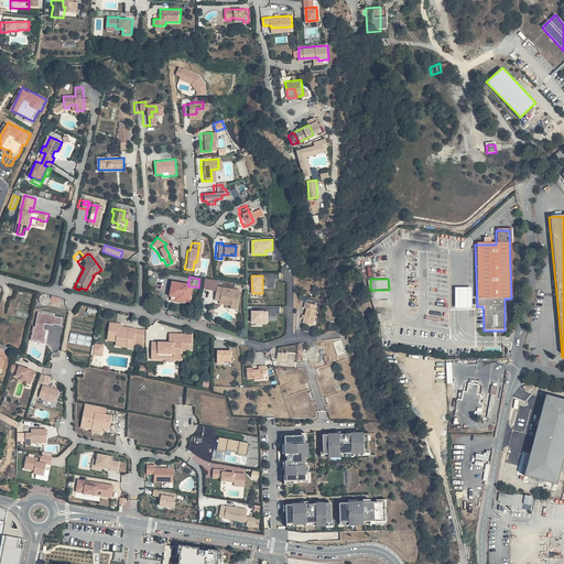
[(185,286),(164,283),(164,289),(165,289),(164,297),(170,297),(170,301),(177,303),(179,296),(183,297),(185,286)]
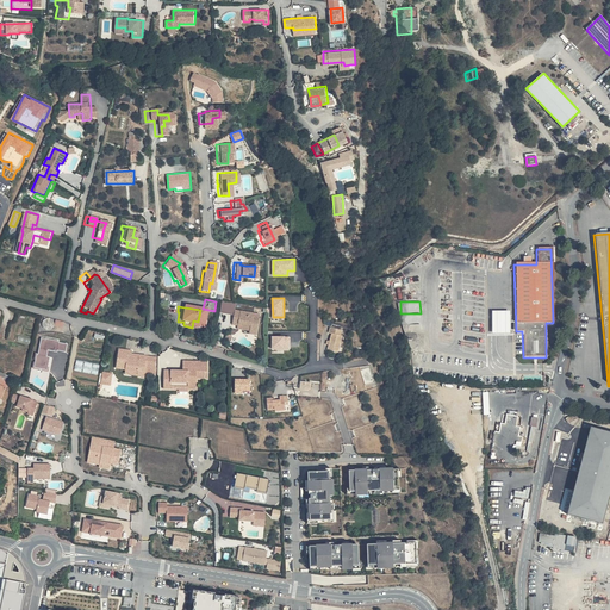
[(255,317),(230,312),(228,327),(234,328),(235,327),(246,328),(246,334),(244,337),(251,337),(255,317)]
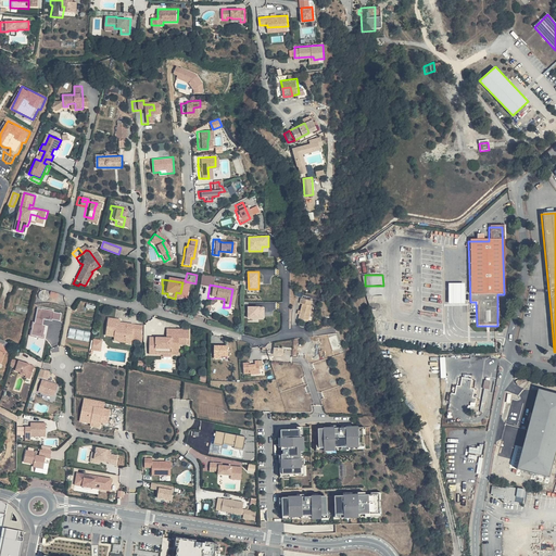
[(465,285),(449,285),(449,305),(465,305),(465,285)]
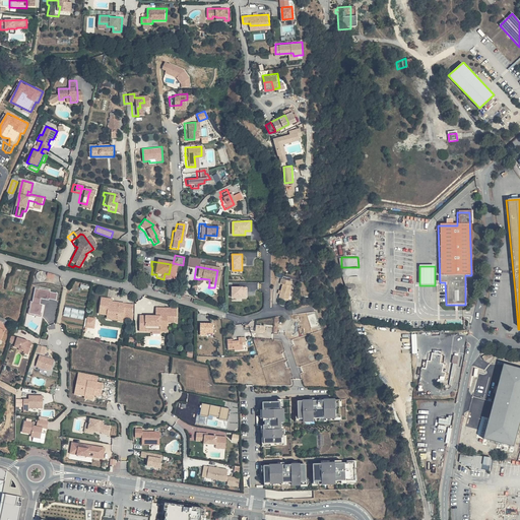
[(277,297),(275,298),(283,299),(285,285),(283,284),(284,280),(274,278),(274,279),(275,283),(277,283),(276,290),(277,297)]
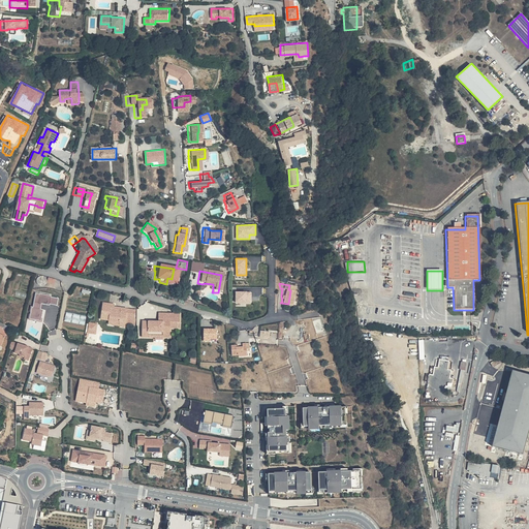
[(252,303),(252,290),(236,291),(237,303),(252,303)]
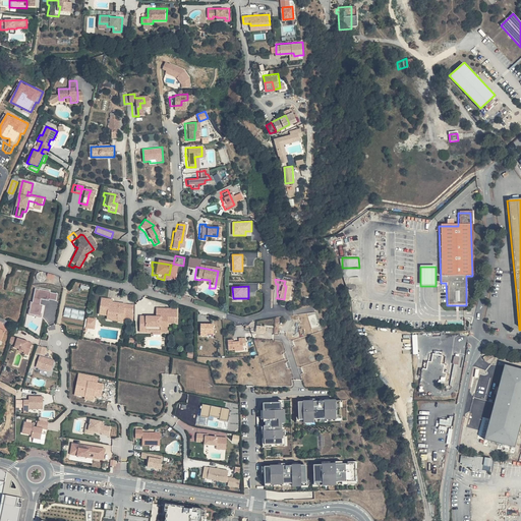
[(35,288),(31,313),(41,315),(43,298),(57,300),(58,292),(35,288)]
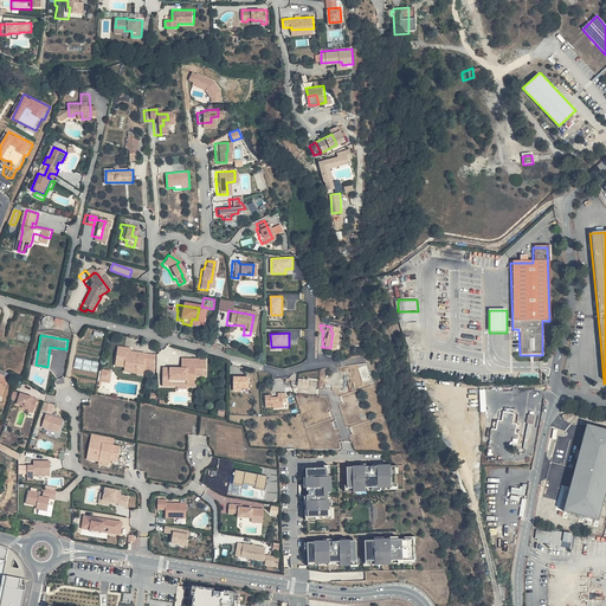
[(103,346),(79,342),(77,354),(101,358),(103,346)]
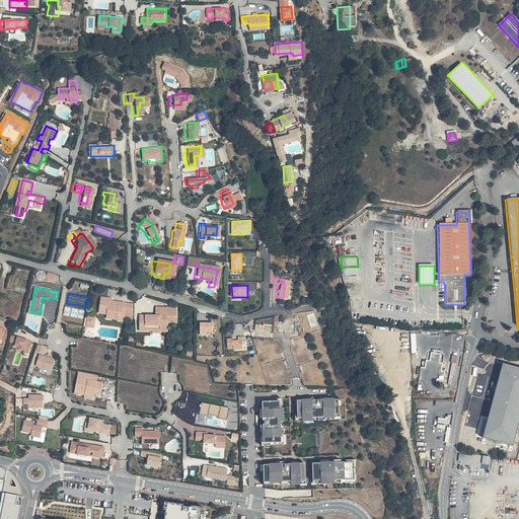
[(104,302),(96,300),(93,314),(101,316),(113,318),(112,322),(116,323),(118,314),(121,314),(120,322),(126,323),(129,306),(115,304),(114,307),(103,305),(104,302)]
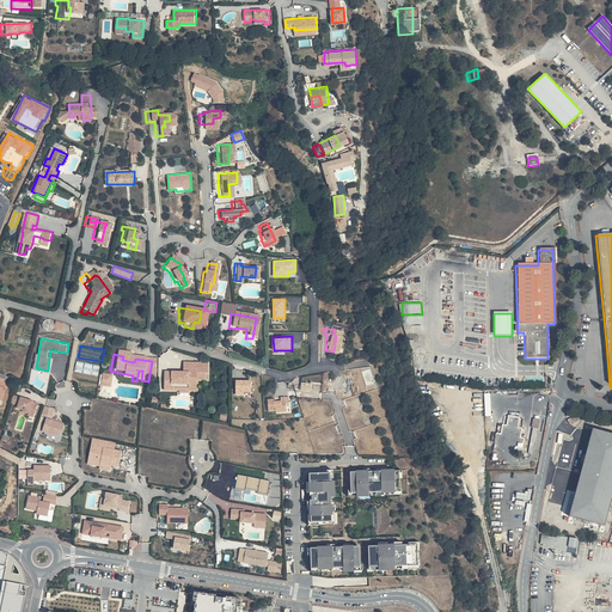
[(101,366),(78,361),(75,371),(98,375),(101,366)]
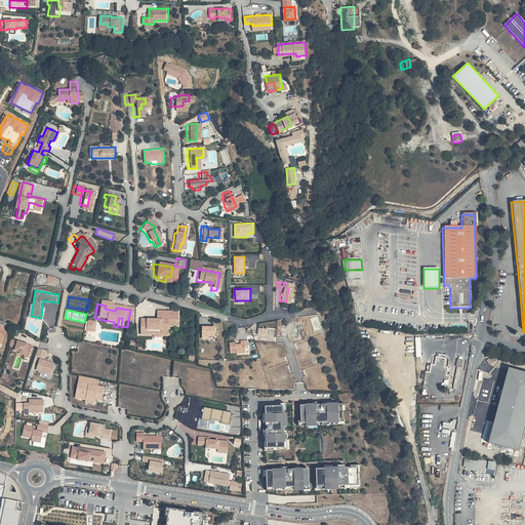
[(154,319),(147,319),(147,321),(144,323),(137,323),(137,334),(150,334),(158,334),(165,334),(165,325),(172,325),(172,319),(174,320),(174,311),(154,311),(154,319)]
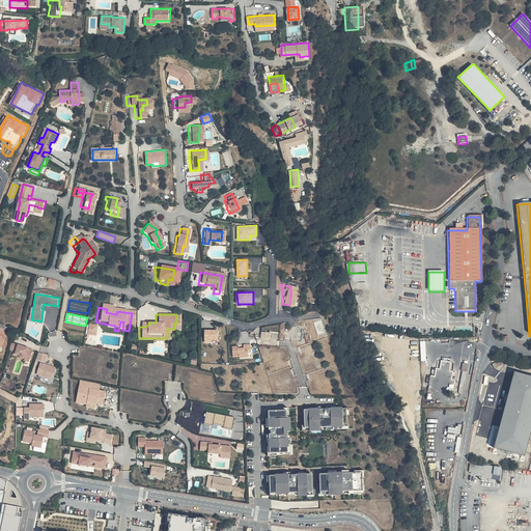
[(91,324),(89,333),(96,334),(99,325),(91,324)]
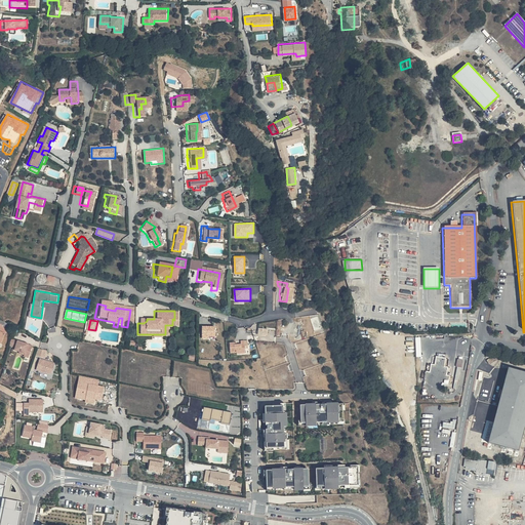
[(33,346),(12,338),(10,346),(16,348),(15,350),(21,352),(30,355),(33,346)]
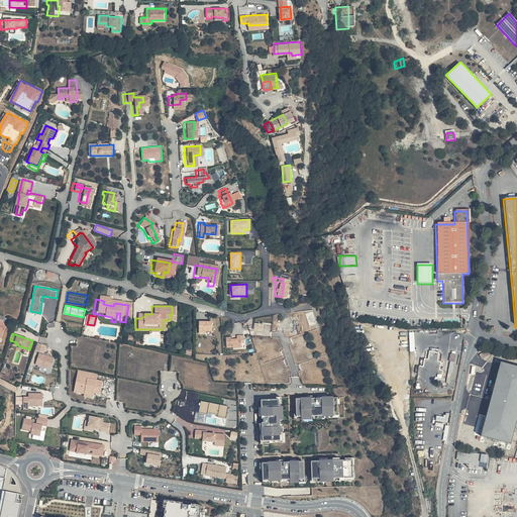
[(237,337),(237,336),(233,336),(233,339),(229,339),(227,340),(227,337),(222,337),(222,346),(228,346),(229,348),(237,348),(237,343),(237,341),(237,337)]
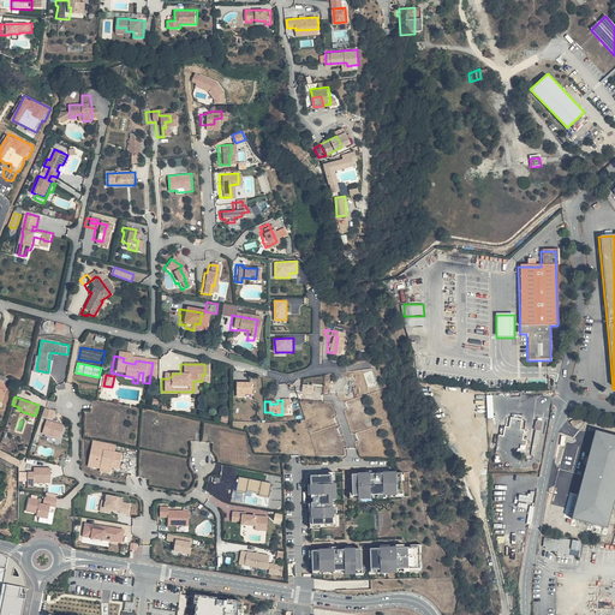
[(58,410),(46,407),(43,417),(48,418),(54,419),(58,410)]
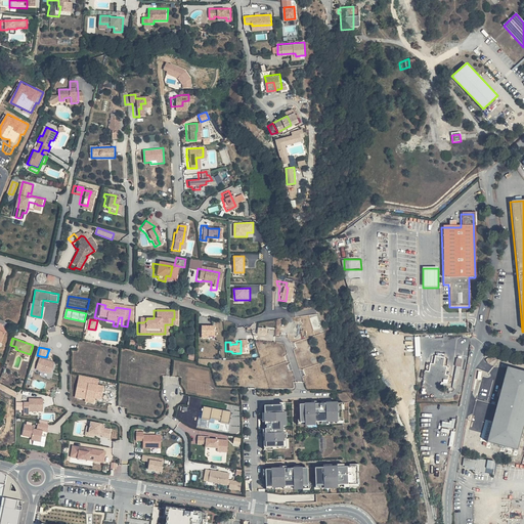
[(56,363),(41,358),(37,368),(52,374),(56,363)]
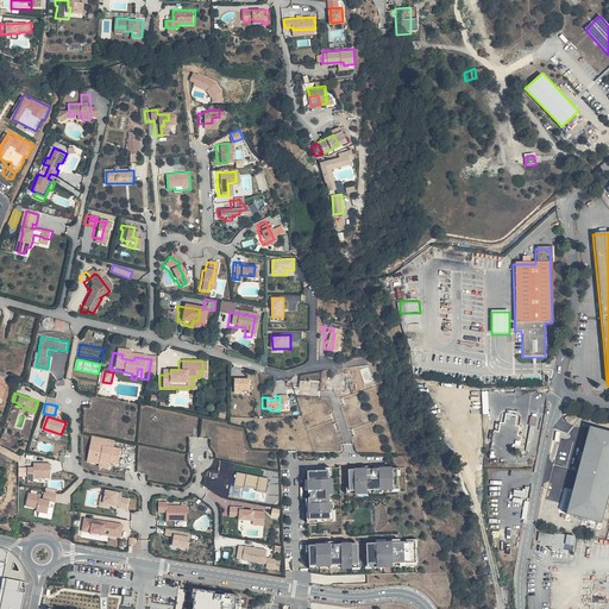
[(115,446),(117,439),(92,435),(88,462),(100,464),(99,466),(111,469),(112,463),(119,464),(123,447),(115,446)]
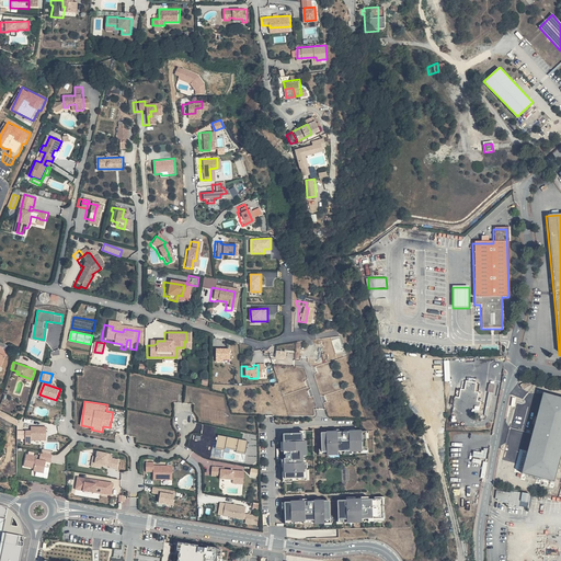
[(23,431),(18,431),(18,441),(23,441),(38,442),(39,426),(24,426),(23,431)]
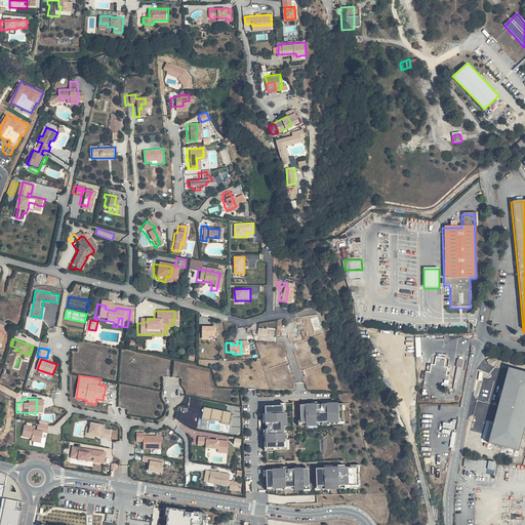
[(278,404),(259,404),(260,446),(281,445),(278,404)]
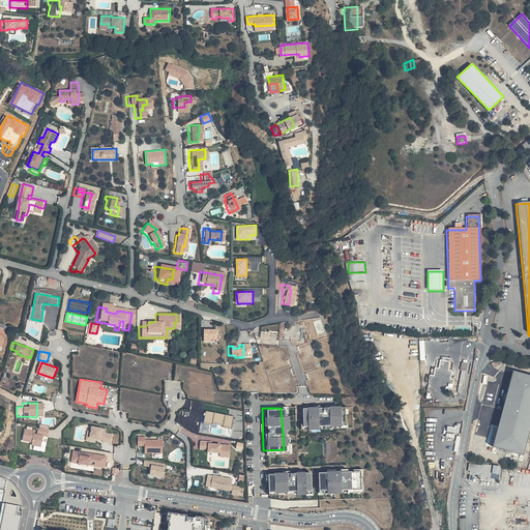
[(341,408),(299,409),(300,427),(342,425),(341,408)]
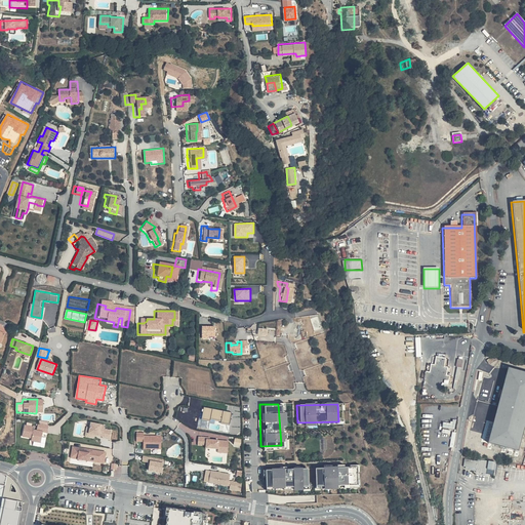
[(230,422),(232,412),(205,406),(203,417),(230,422)]
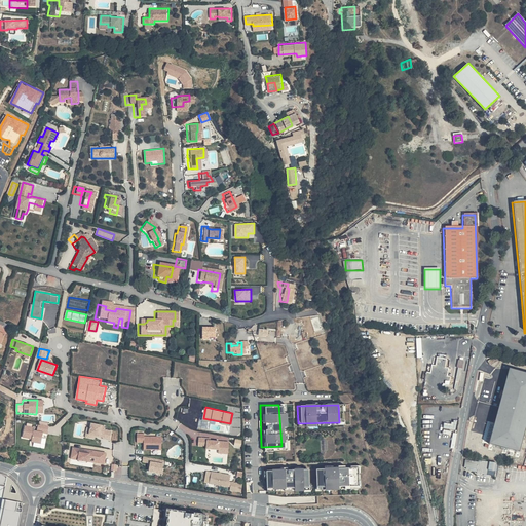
[(24,426),(23,438),(32,439),(32,442),(42,443),(43,431),(48,433),(49,423),(39,421),(38,427),(24,426)]
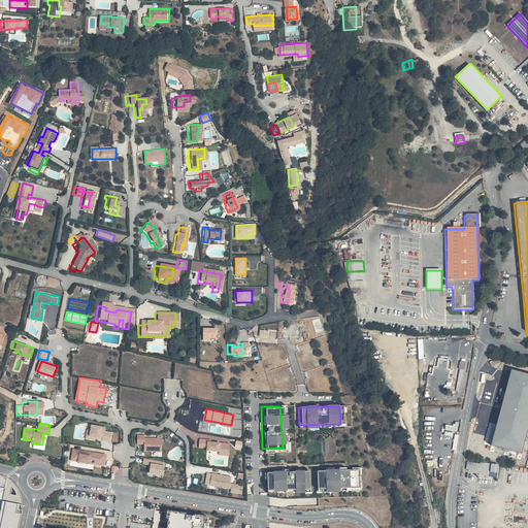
[(89,424),(87,438),(97,440),(97,438),(111,440),(113,431),(106,430),(106,426),(89,424)]
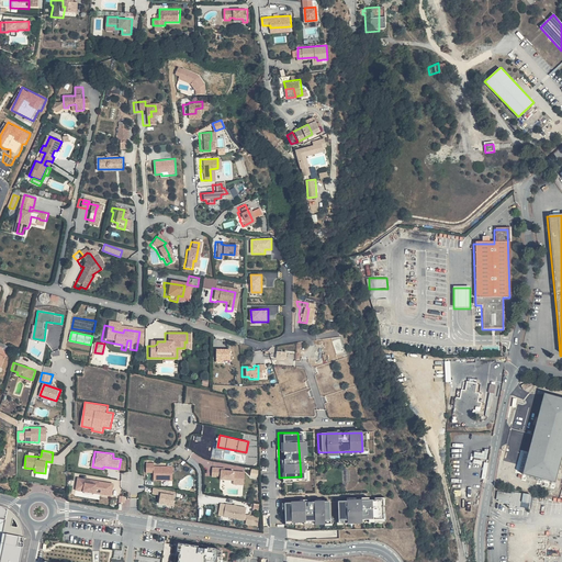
[(148,460),(142,460),(141,469),(147,469),(147,476),(166,479),(167,465),(148,463),(148,460)]
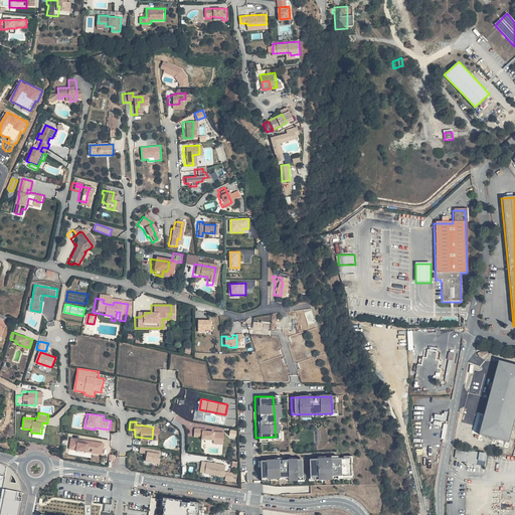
[(197,427),(189,426),(188,435),(196,436),(195,438),(207,439),(207,440),(217,442),(218,432),(200,430),(196,430),(197,427)]
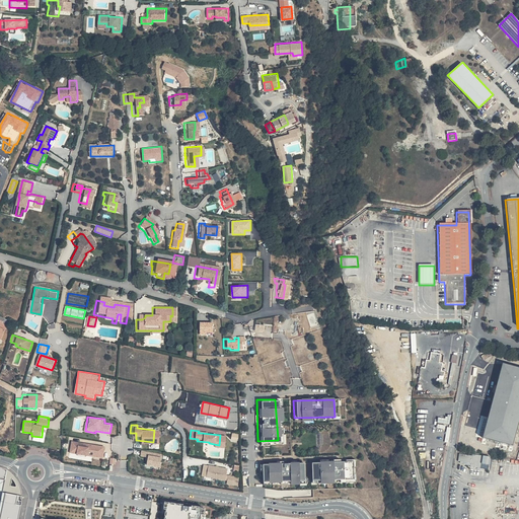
[(70,454),(103,458),(105,445),(72,441),(70,454)]
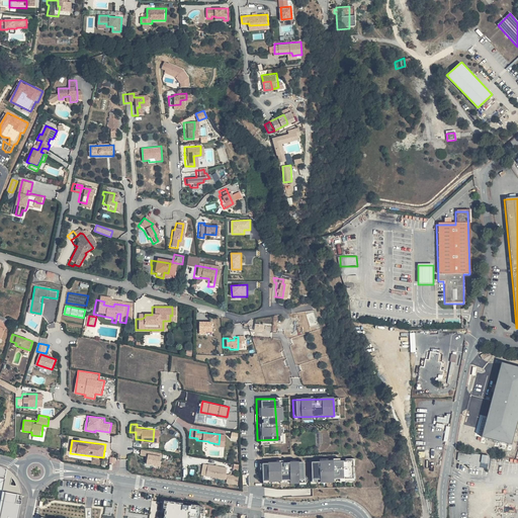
[(160,466),(163,453),(142,448),(141,454),(149,456),(147,463),(160,466)]
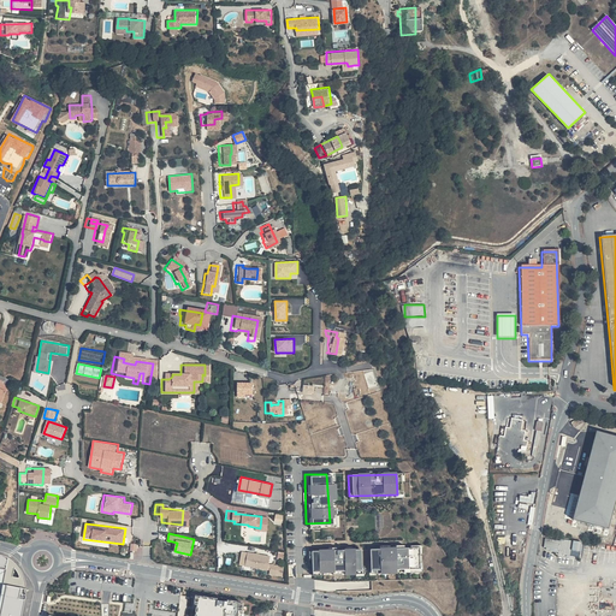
[(561,542),(545,539),(544,548),(560,550),(558,555),(580,560),(582,544),(561,539),(561,542)]
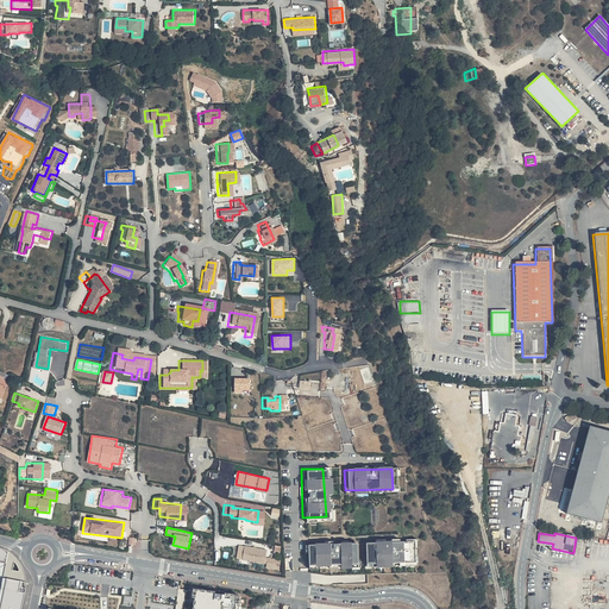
[(410,542),(360,544),(362,565),(410,563),(410,542)]
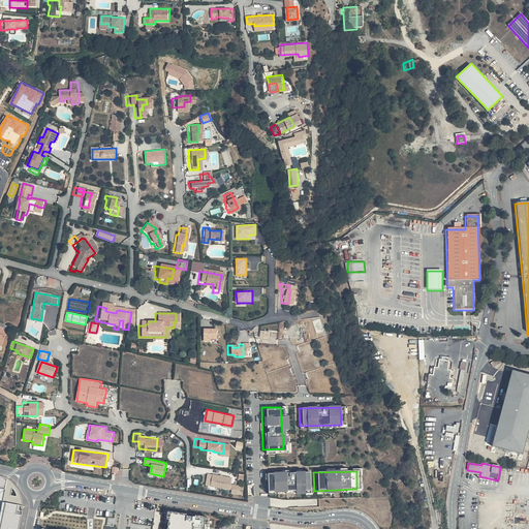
[(304,472),(263,472),(263,492),(305,491),(304,472)]
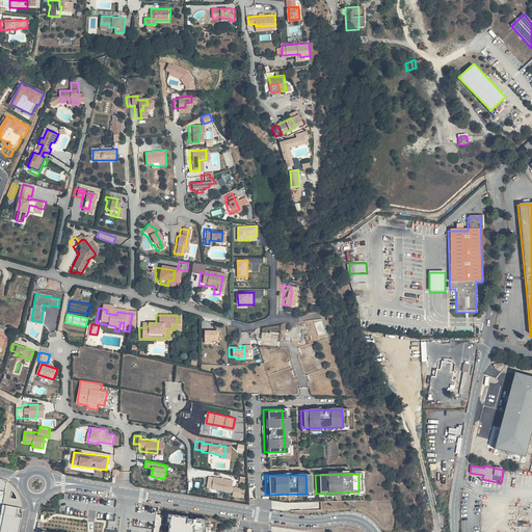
[(0,531),(19,531),(24,507),(15,505),(16,499),(10,498),(10,496),(5,495),(8,479),(0,477),(0,531)]
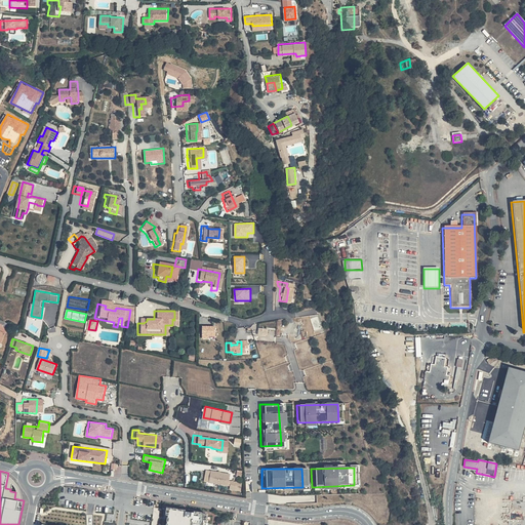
[(211,473),(203,471),(201,482),(220,486),(223,475),(212,473),(212,474),(210,474),(211,473)]
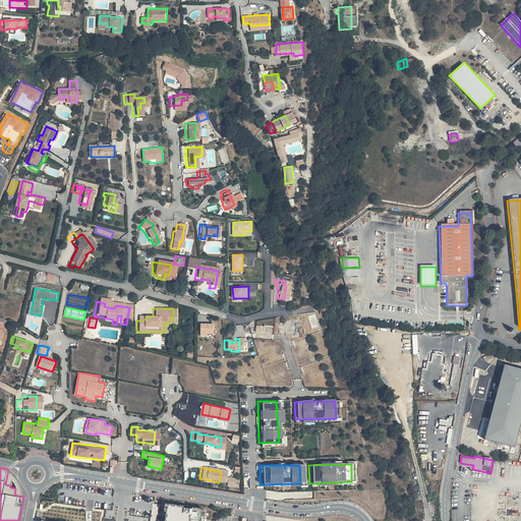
[(239,487),(241,478),(229,476),(228,485),(239,487)]
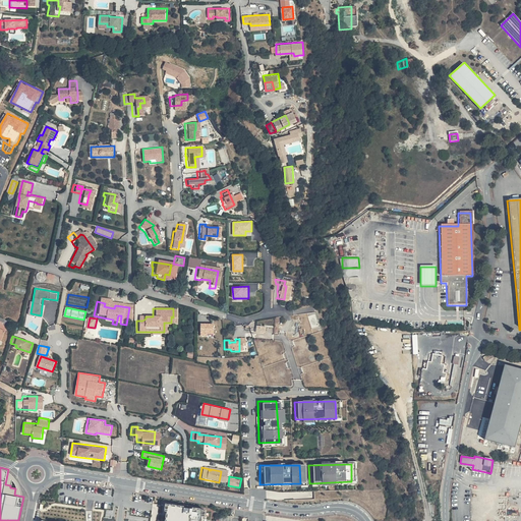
[(184,506),(165,504),(164,512),(166,512),(164,520),(204,520),(206,510),(192,508),(192,509),(183,508),(184,506)]
